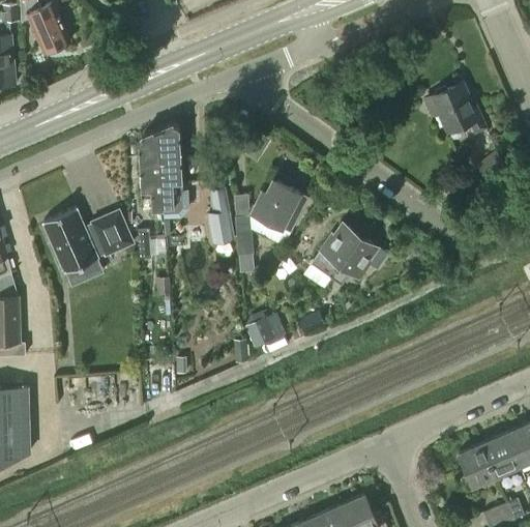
[(25,15),(43,55),(69,42),(52,2),(25,15)]
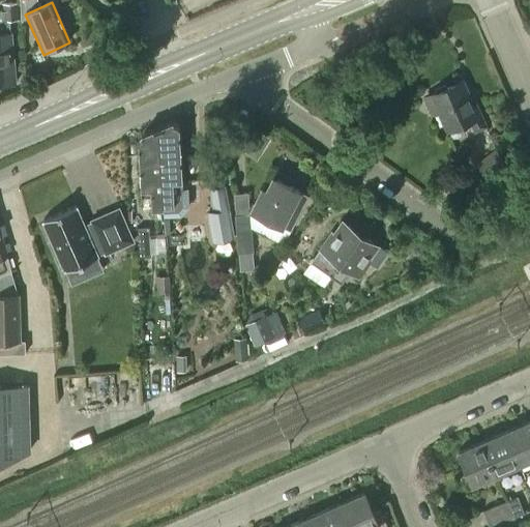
[(4,23),(20,22),(19,5),(3,6),(4,23)]
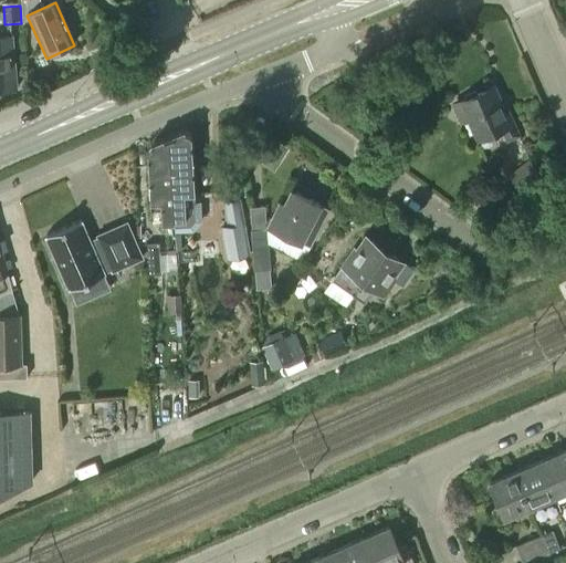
[(0,92),(17,92),(11,33),(0,34),(0,92)]
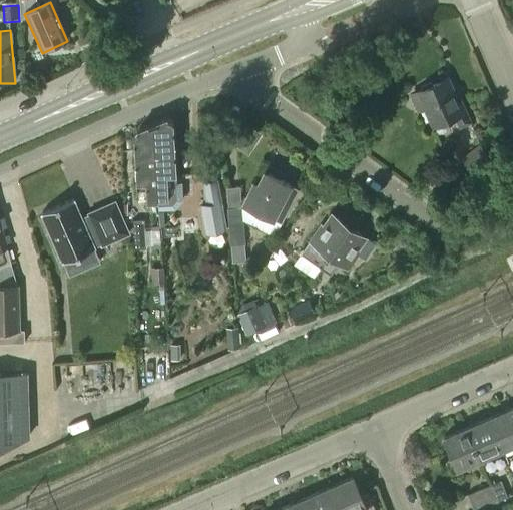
[(424,108),(432,127),(453,119),(457,128),(469,123),(461,104),(457,105),(447,81),(432,88),(431,85),(420,90),(422,92),(411,97),(417,111),(424,108)]
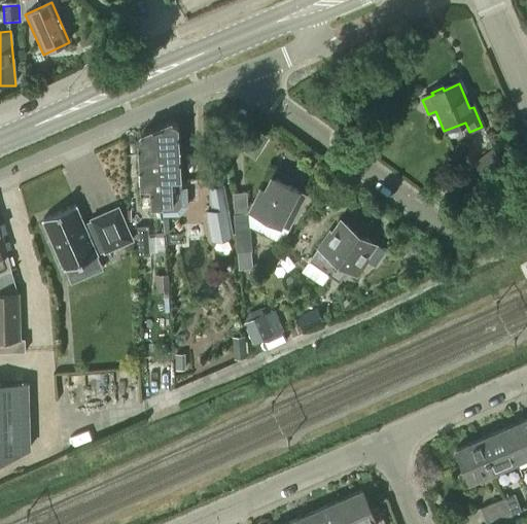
[(172,125),(160,130),(163,206),(171,206),(170,190),(179,190),(178,128),(172,124),(172,125)]
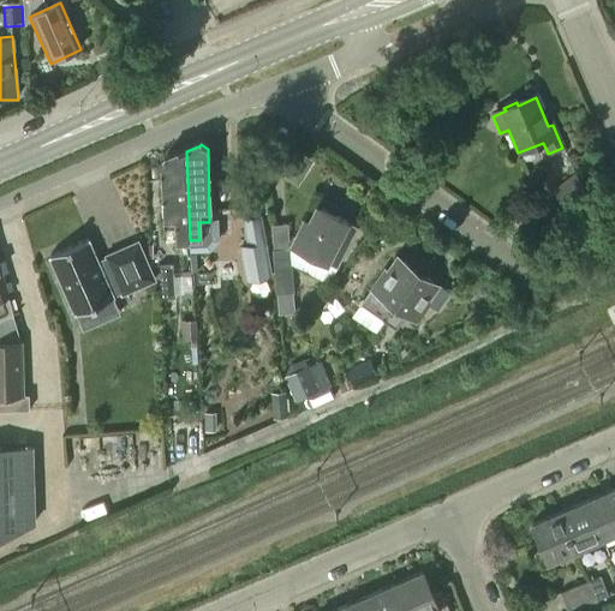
[(165,160),(160,167),(163,231),(175,231),(175,244),(186,244),(186,240),(190,240),(186,151),(165,160)]
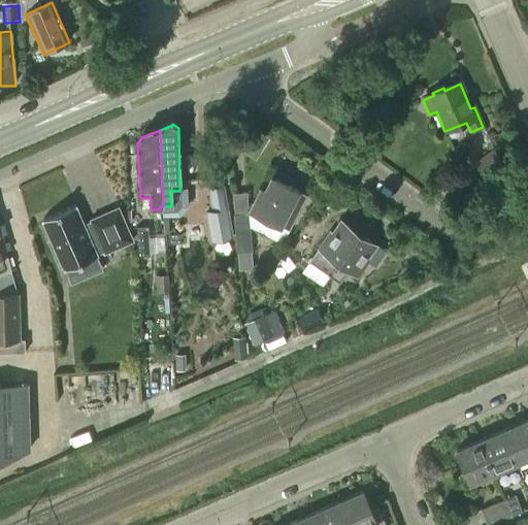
[(258,132),(252,141),(256,144),(265,144),(268,139),(258,132)]
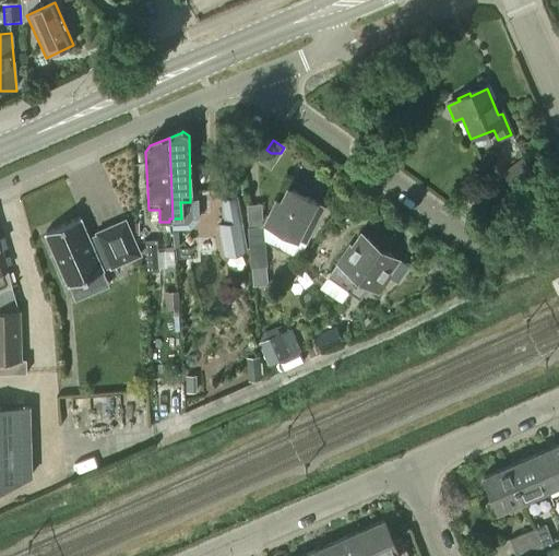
[(521,160),(500,177),(518,197),(537,179),(521,160)]
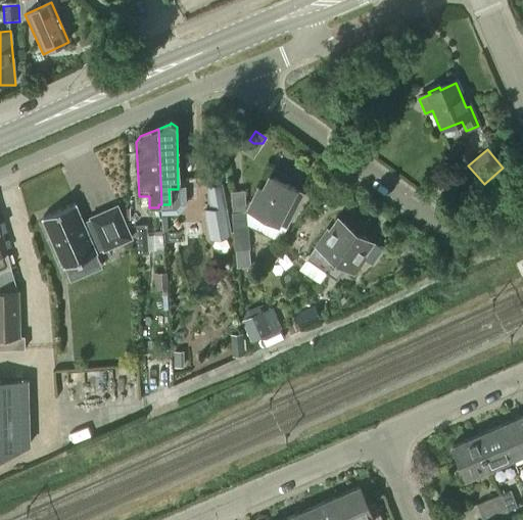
[(288,217),(284,215),(288,206),(296,210),(303,197),(295,192),(296,192),(269,178),(260,193),(256,191),(245,211),(277,228),(277,227),(282,229),(288,217)]
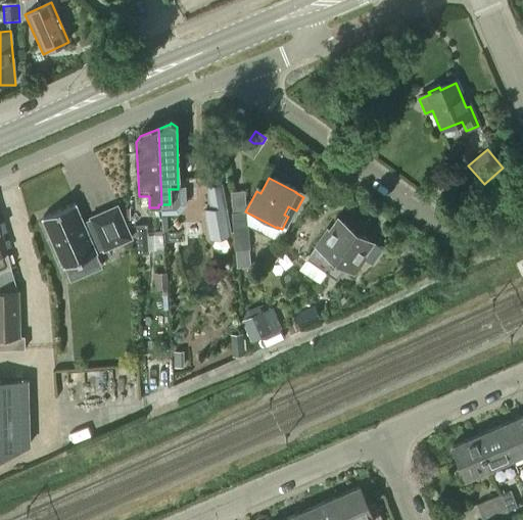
[(207,241),(228,237),(219,187),(203,190),(208,211),(202,213),(207,241)]
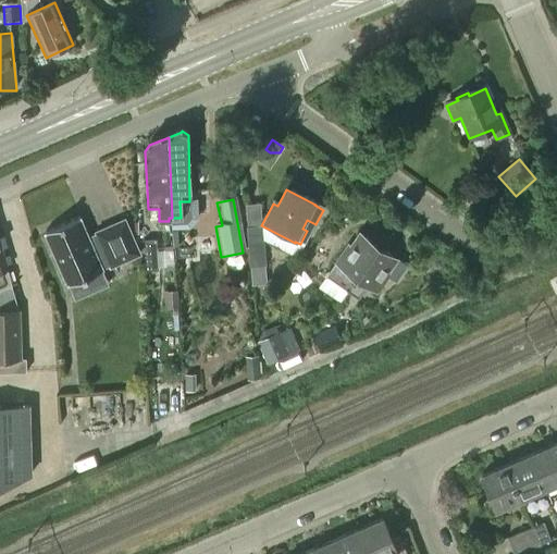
[(140,257),(125,222),(96,234),(97,237),(89,241),(79,219),(45,234),(69,288),(103,273),(102,270),(110,267),(111,269),(140,257)]
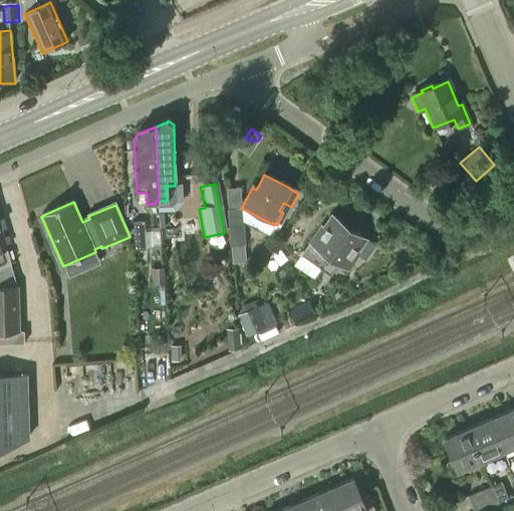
[(245,246),(243,222),(242,209),(241,209),(228,211),(227,211),(230,248),(231,248),(245,246)]
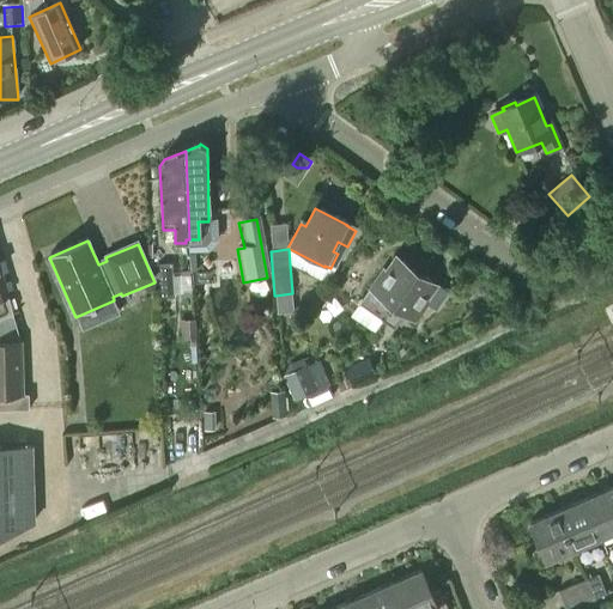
[(377,321),(413,270),(396,259),(386,274),(382,272),(369,291),(372,293),(360,310),(377,321)]
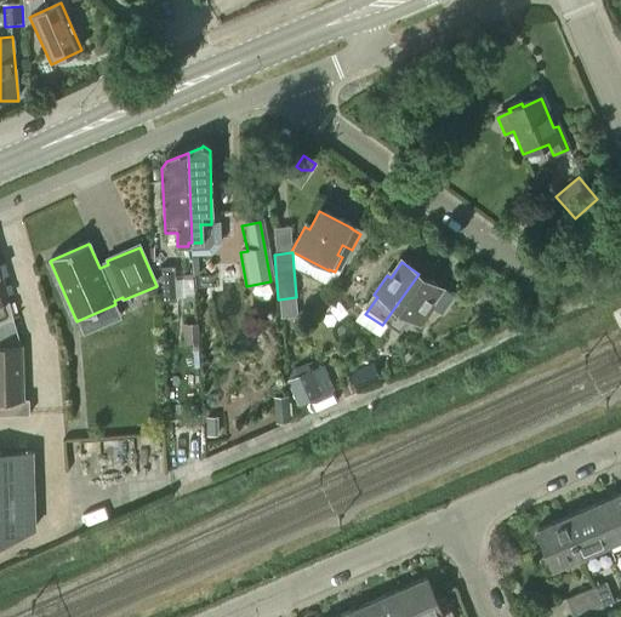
[(177,303),(176,279),(175,269),(160,270),(163,304),(177,303)]
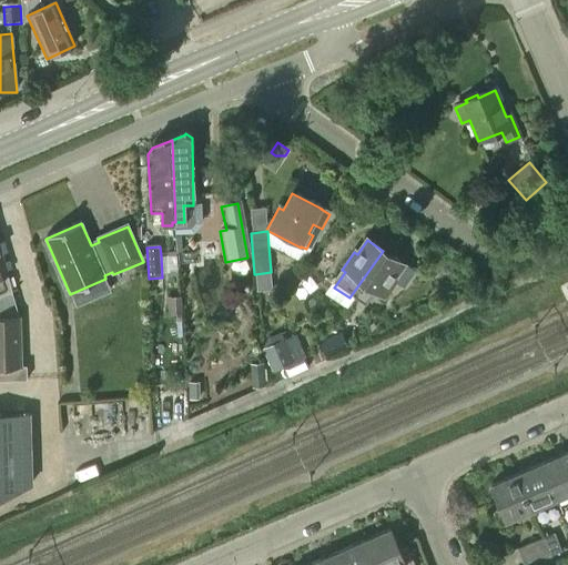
[(12,293),(7,276),(8,275),(0,249),(0,320),(19,319),(11,293),(12,293)]
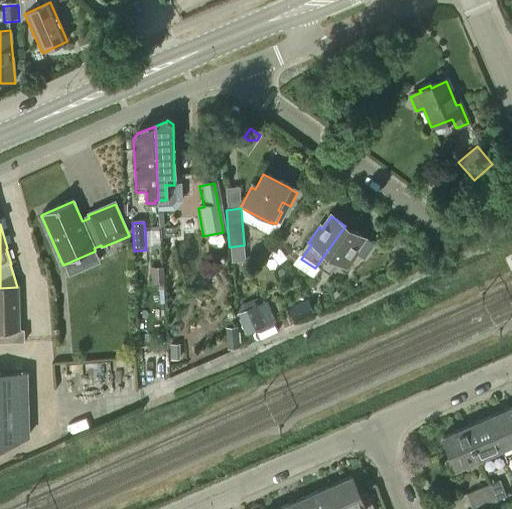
[(364,239),(345,226),(315,268),(329,278),(339,265),(346,270),(357,254),(364,259),(373,246),(363,239),(364,239)]
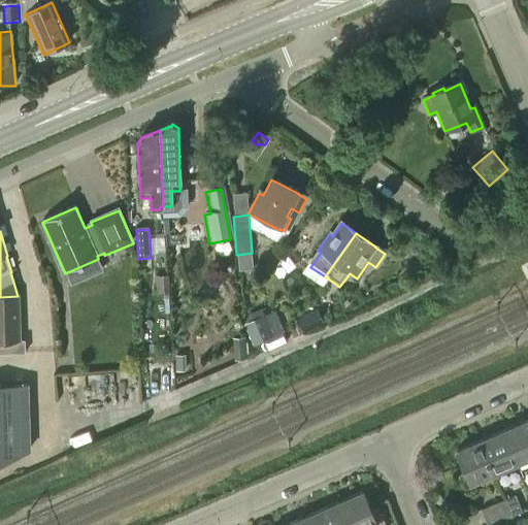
[(168,277),(156,279),(157,295),(169,294),(168,277)]
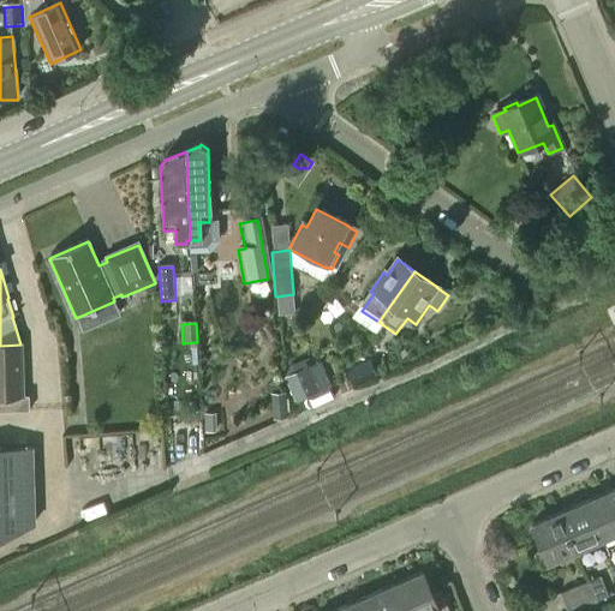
[(23,406),(21,345),(0,346),(0,415),(15,415),(13,407),(23,406)]
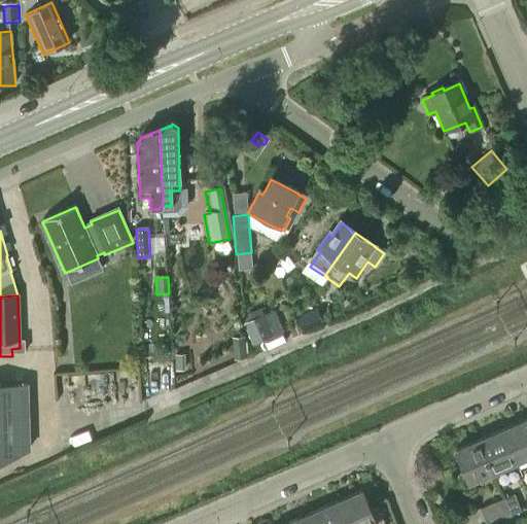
[(299,328),(301,334),(323,323),(317,310),(295,320),(297,324),(299,328)]
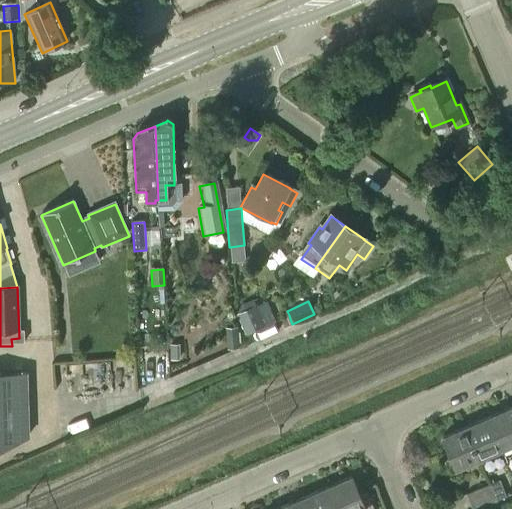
[(237,315),(247,336),(275,324),(265,303),(237,315)]
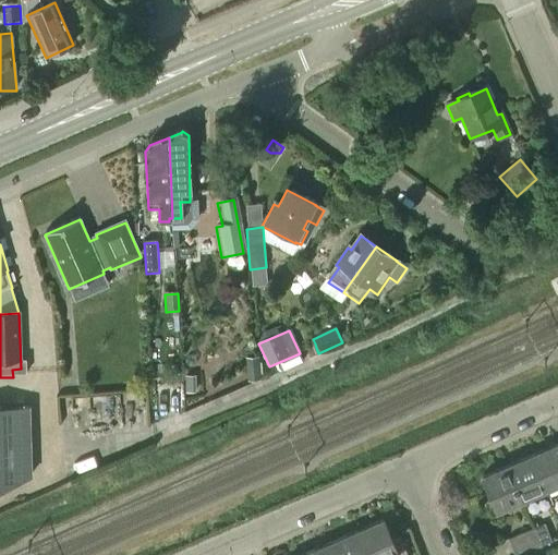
[(308,346),(306,352),(310,359),(319,354),(318,353),(316,348),(315,344),(308,346)]
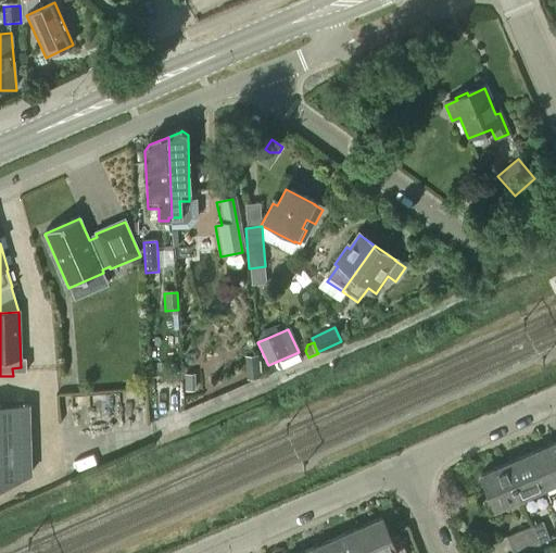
[(247,356),(248,379),(260,378),(257,355),(247,356)]
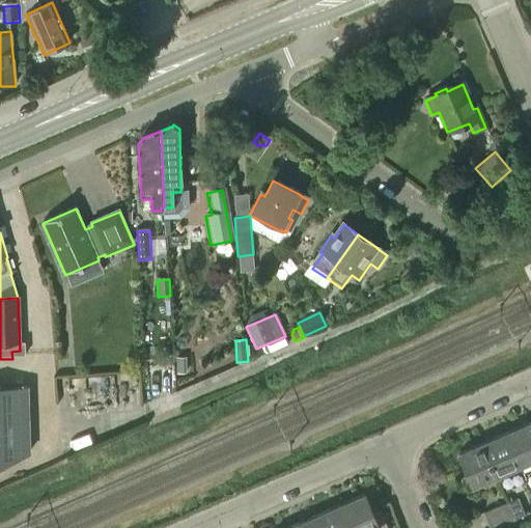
[(0,467),(30,454),(27,387),(0,388),(0,467)]
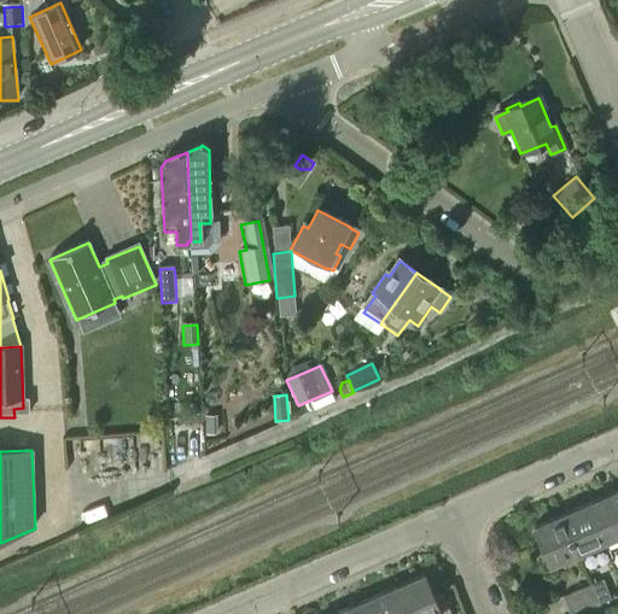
[(617,509),(612,495),(586,506),(602,545),(617,538),(617,509)]
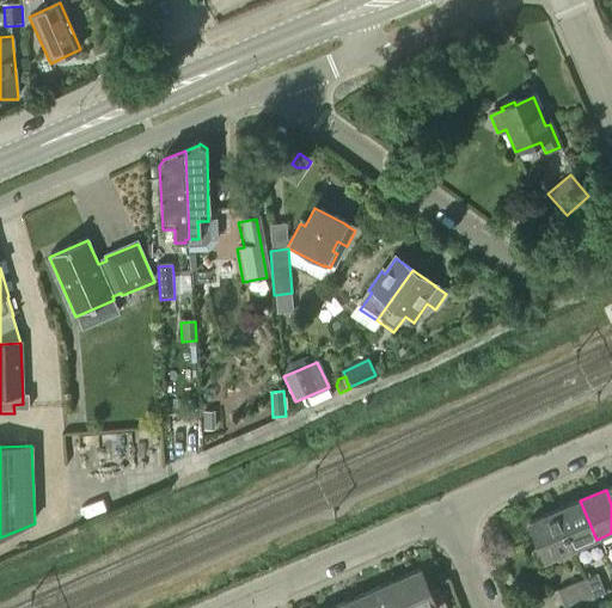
[(597,540),(580,501),(554,513),(570,551),(597,540)]
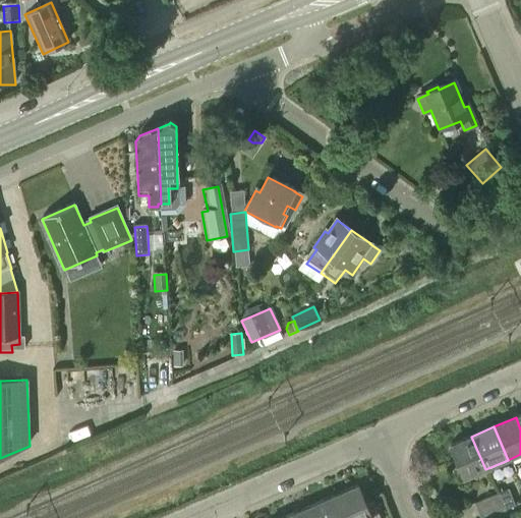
[(485,469),(471,437),(449,446),(463,479),(485,469)]
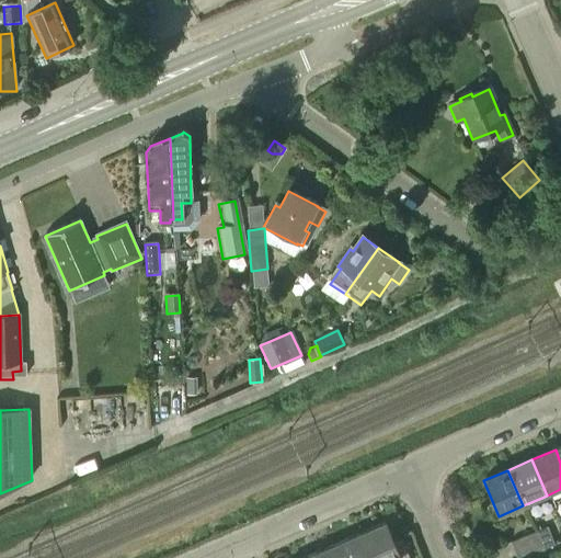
[(361,535),(370,557),(408,557),(401,543),(395,546),(385,524),(361,535)]
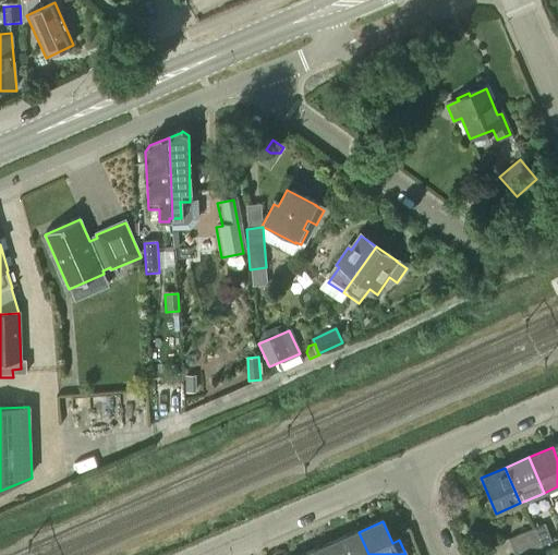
[(540,549),(549,545),(542,528),(532,532),(537,543),(540,549)]
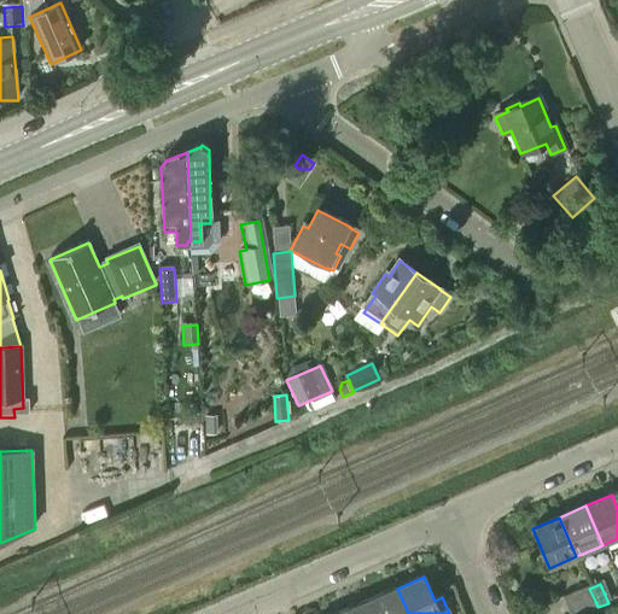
[(408,613),(397,589),(371,601),(377,613),(408,613)]
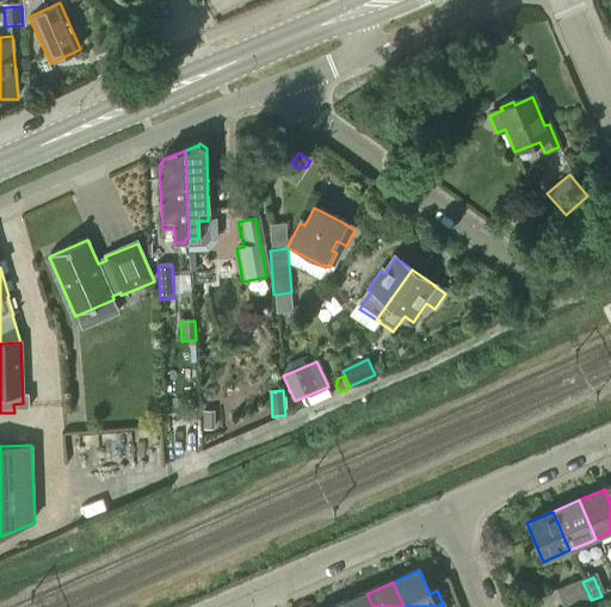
[(562,606),(588,594),(582,582),(554,594),(560,606),(562,606)]
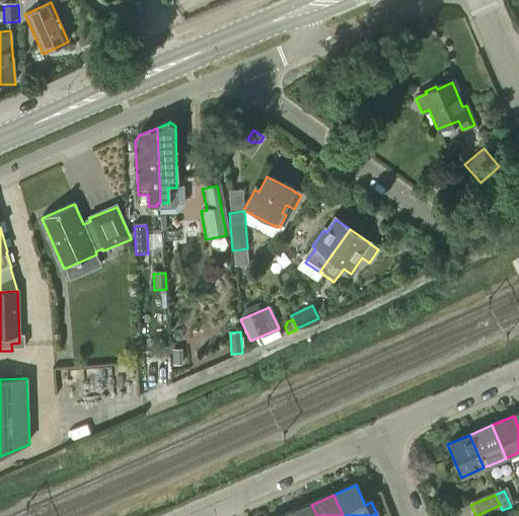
[(316,515),(311,505),(289,514),(289,515),(316,515)]
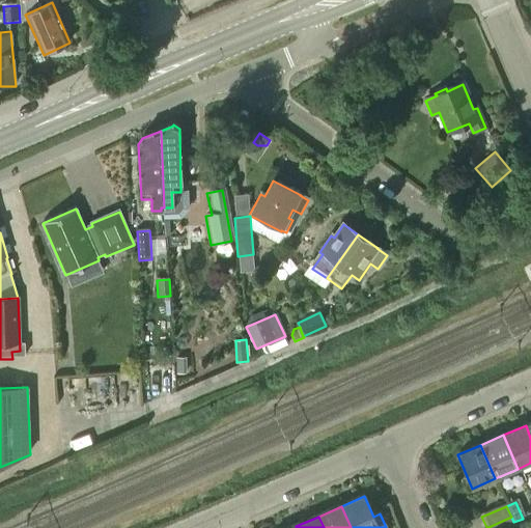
[(515,527),(513,522),(511,517),(488,527),(515,527)]
